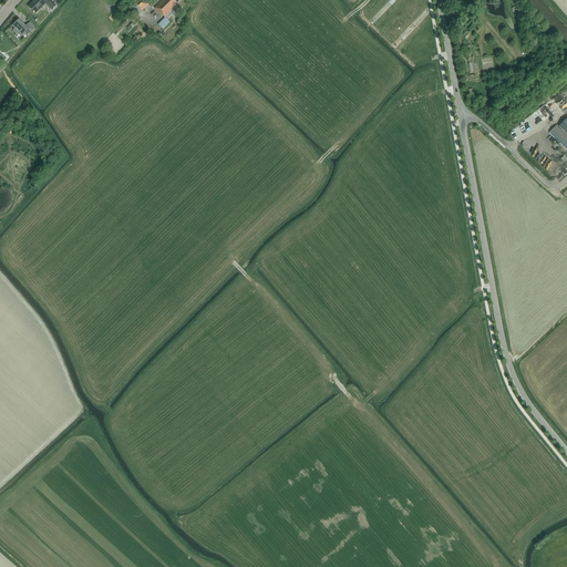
[(50,11),(55,6),(49,0),(44,0),(43,2),(41,0),(34,0),(28,7),(35,14),(44,6),(50,11)]
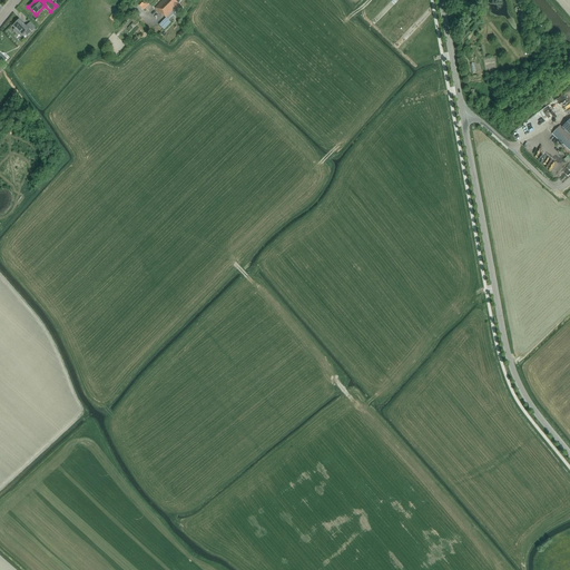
[(148,5),(144,0),(140,0),(137,5),(143,10),(148,5)]
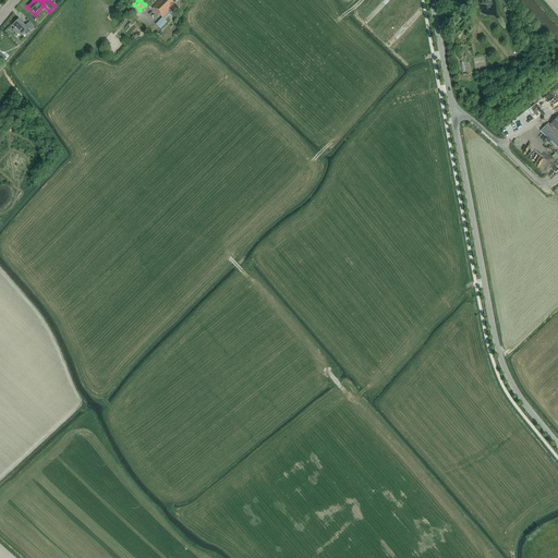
[(171,16),(179,8),(173,3),(177,0),(159,0),(152,9),(159,15),(159,14),(162,16),(155,24),(160,29),(167,22),(165,19),(169,14),(171,16)]
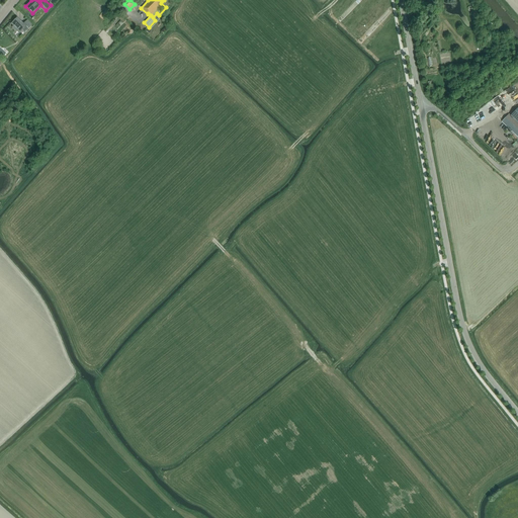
[(27,29),(31,25),(27,20),(23,24),(17,18),(12,23),(14,26),(13,27),(16,31),(17,30),(19,32),(25,27),(27,29)]
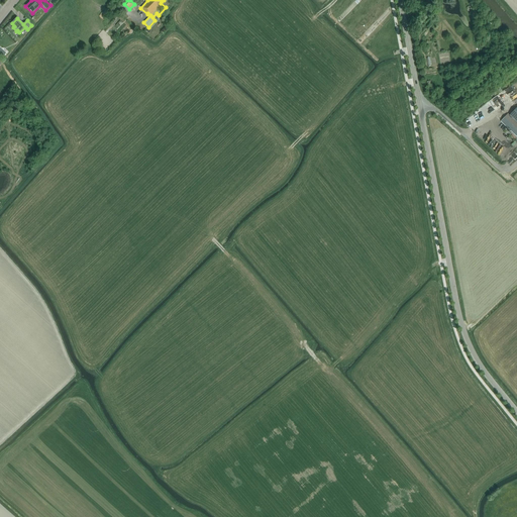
[(516,107),(509,115),(508,114),(501,121),(516,136),(516,107)]
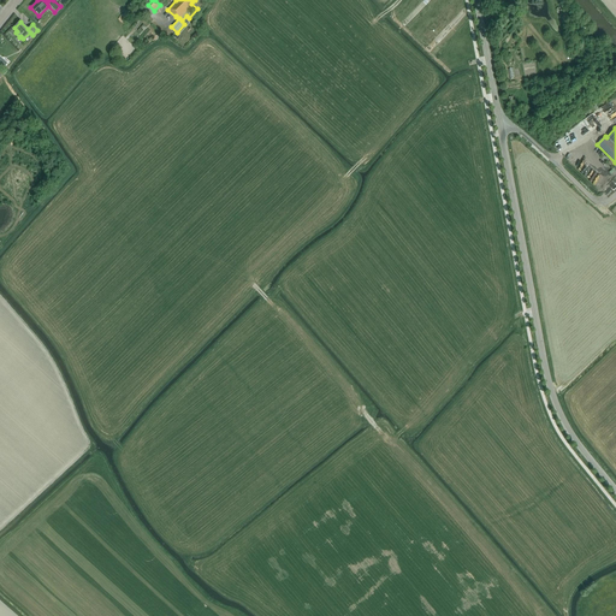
All buildings are outlined.
